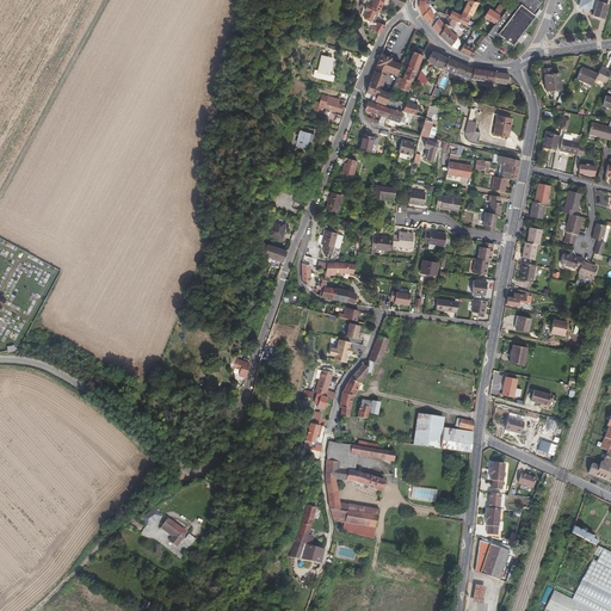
[(380,5),(382,0),(371,0),(370,6),(364,5),(363,10),(365,11),(362,19),(369,22),(371,23),(372,23),(375,16),(377,10),(378,11),(380,5)]
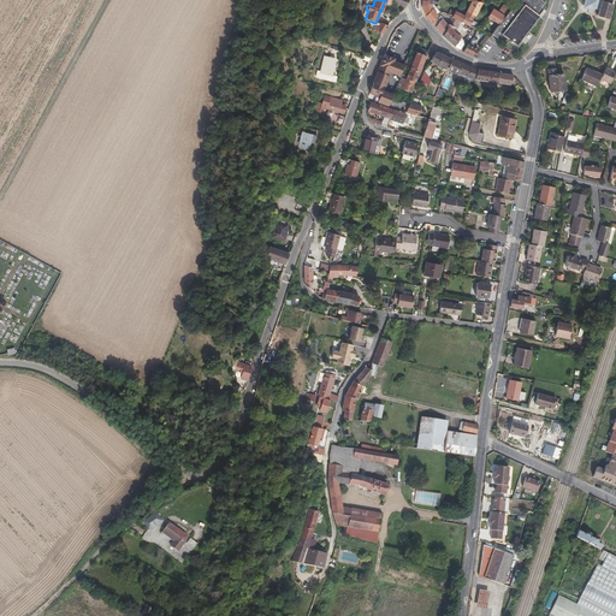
[(472,21),(468,19),(469,15),(474,17),(480,3),(472,0),(471,0),(465,16),(461,22),(462,22),(469,25),(472,21)]
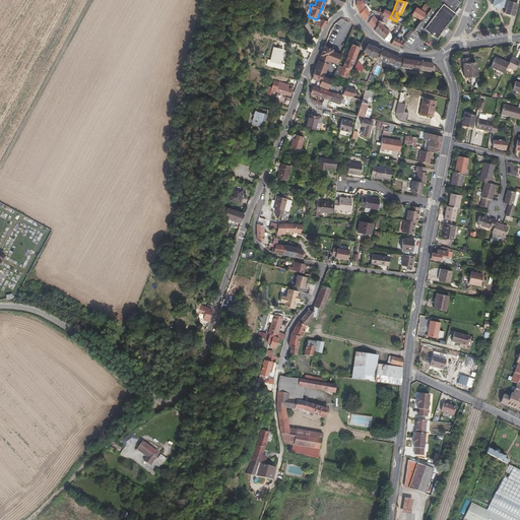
[(436,38),(454,13),(453,12),(451,11),(455,5),(458,2),(455,0),(435,0),(414,28),(427,38),(429,35),(430,36),(431,35),(436,38)]
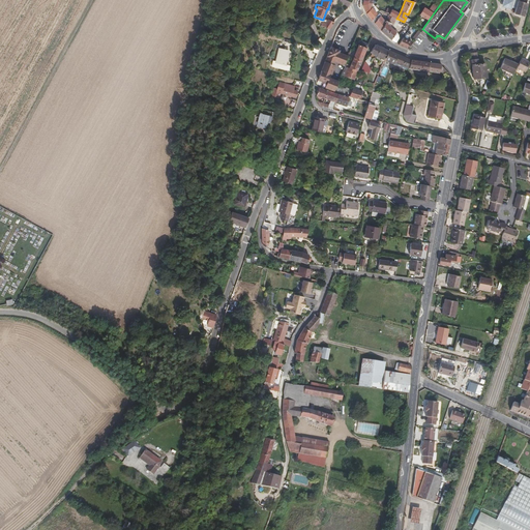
[(522,16),(525,4),(525,3),(525,0),(517,0),(514,6),(514,9),(512,13),(522,16)]
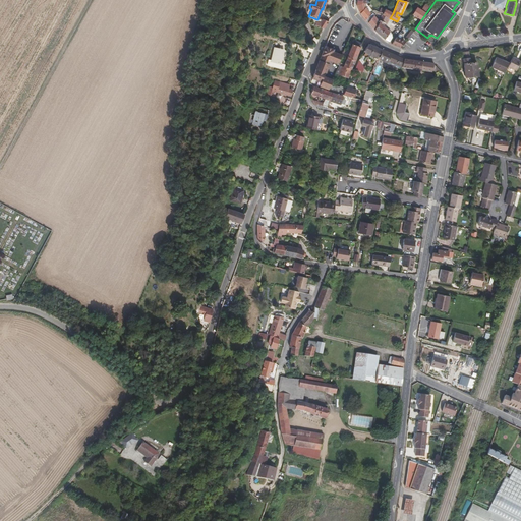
[(369,12),(364,7),(359,13),(365,19),(369,12)]
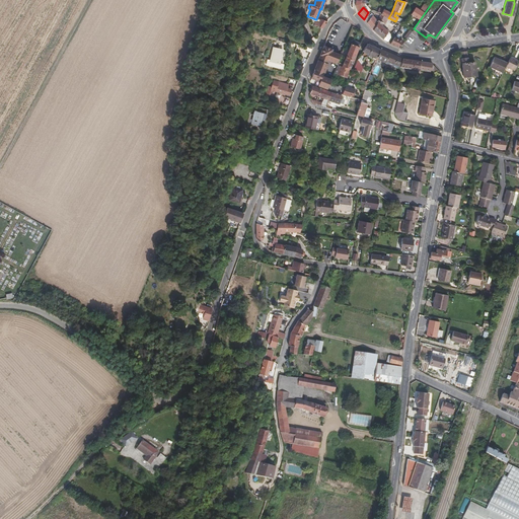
[(424,13),(414,8),(411,14),(420,19),(424,13)]
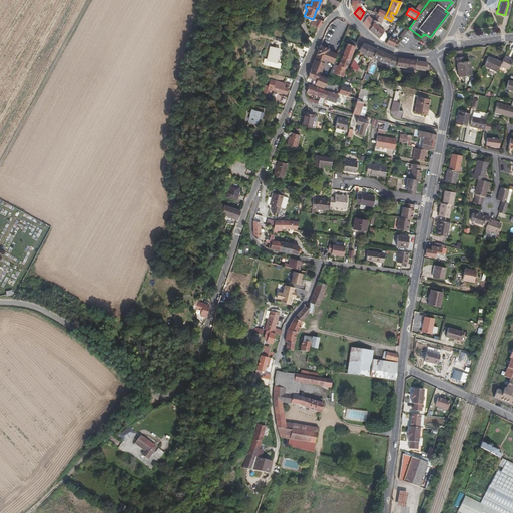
[(381,26),(385,18),(384,18),(387,13),(378,9),(378,11),(377,13),(372,21),(368,29),(378,38),(383,40),(386,36),(385,33),(377,24),(381,26)]
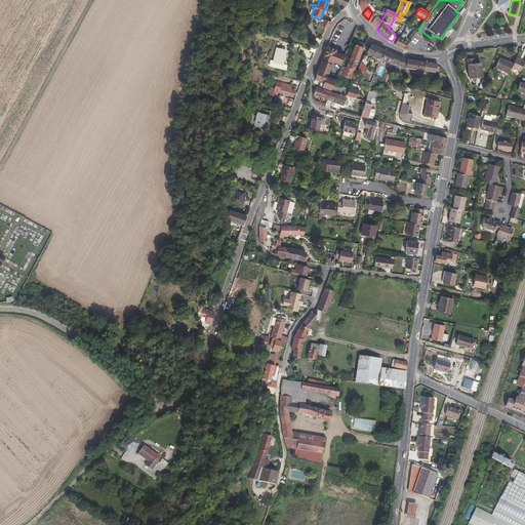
[(376,30),(380,22),(375,15),(370,23),(376,30)]
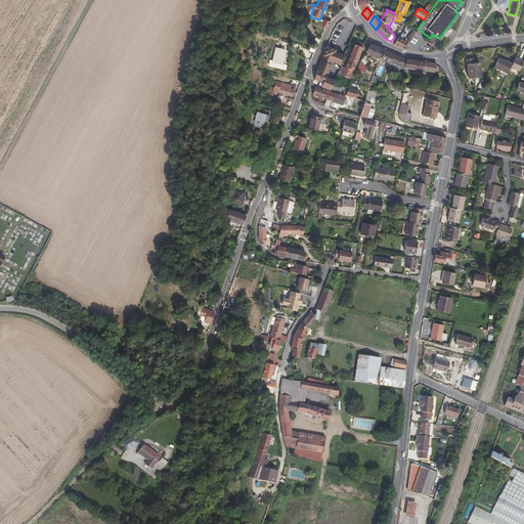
[(325,29),(330,23),(323,19),(323,20),(319,19),(318,19),(316,18),(315,22),(317,23),(316,26),(325,29)]
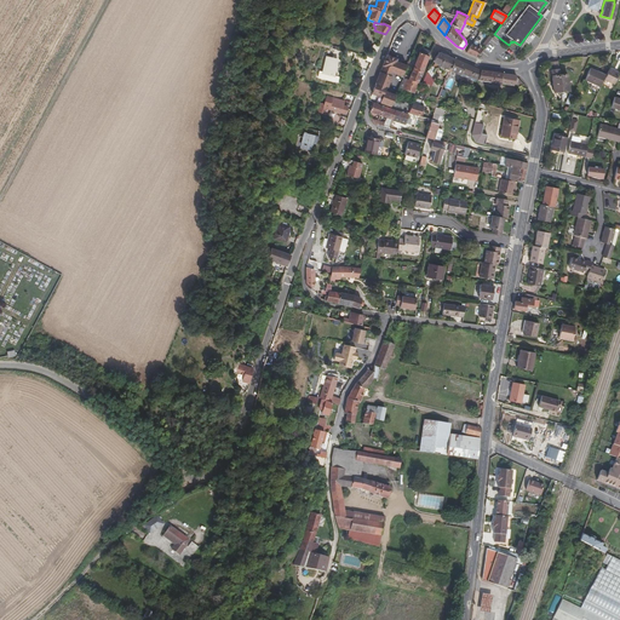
[(475,56),(481,49),(470,44),(466,51),(475,56)]
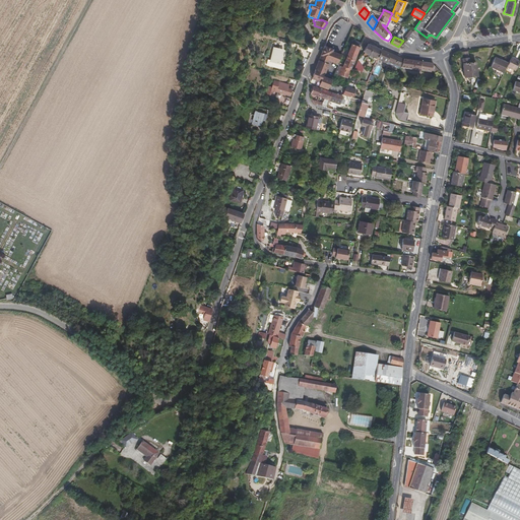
[(359,48),(362,42),(354,39),(351,45),(359,48)]
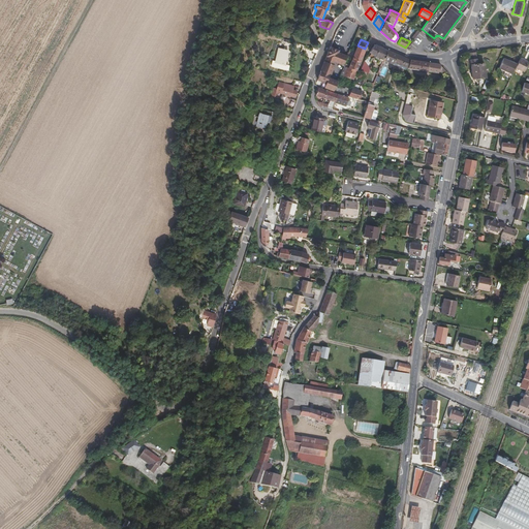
[(383,60),(387,50),(374,44),(369,53),(377,58),(383,60)]
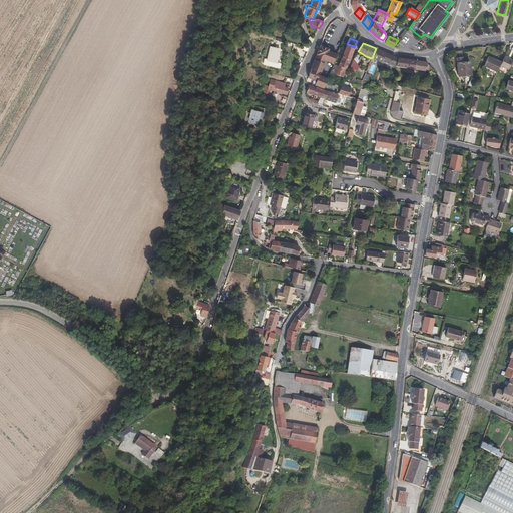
[(349,60),(354,47),(347,44),(342,57),(349,60)]
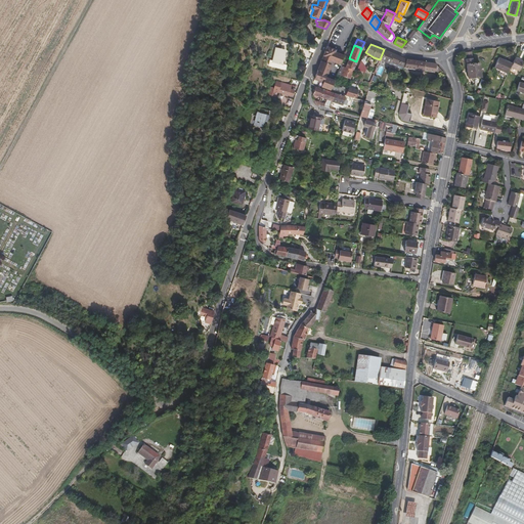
[(280,49),(275,48),(272,60),(268,59),(266,66),(282,70),(284,66),(280,64),(284,55),(279,54),(280,49)]
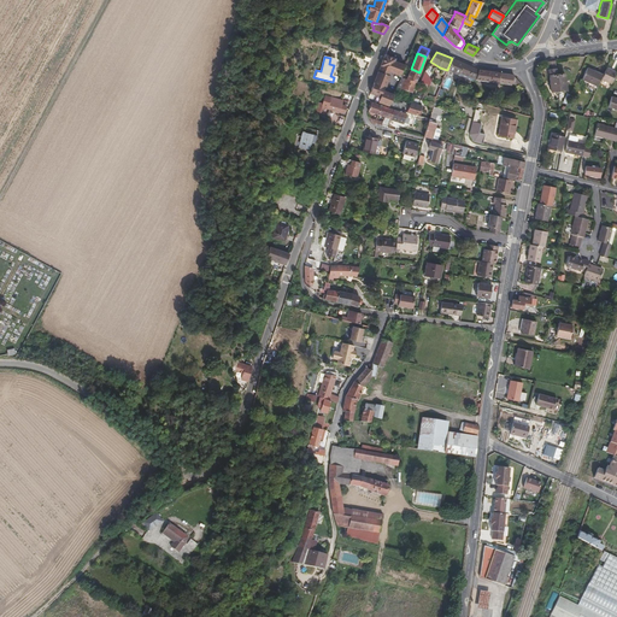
[(387,76),(388,72),(393,62),(383,57),(369,94),(376,97),(378,98),(377,103),(388,106),(391,100),(393,95),(381,90),(382,87),(387,76)]
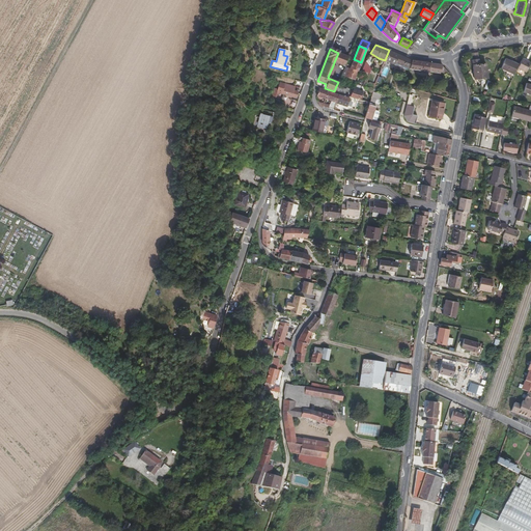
[(408,68),(411,60),(389,50),(385,60),(394,64),(395,63),(408,68)]
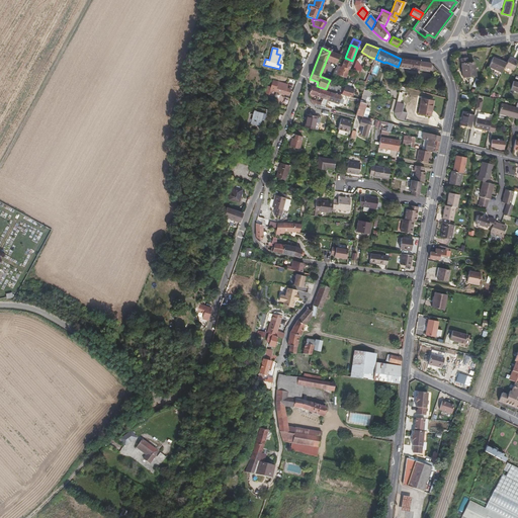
[(335,64),(339,55),(330,52),(326,61),(335,64)]
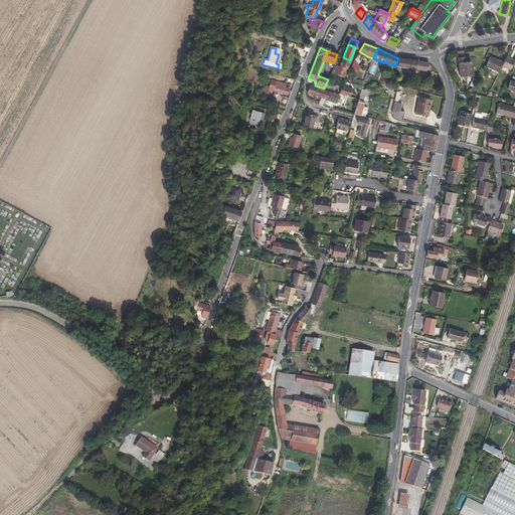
[(464,62),(463,51),(456,52),(457,63),(458,63),(459,76),(465,76),(464,62)]
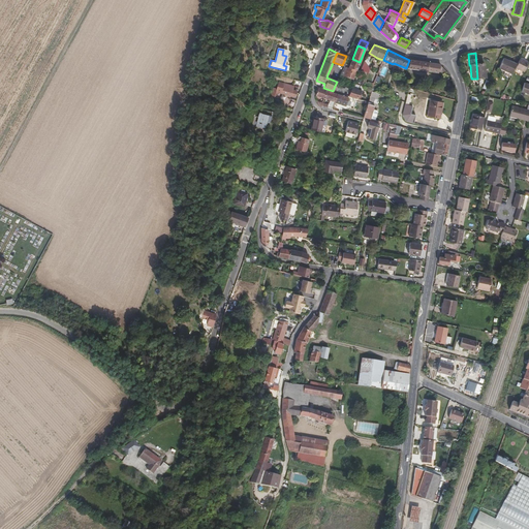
[(511,73),(516,64),(502,58),(498,67),(504,70),(511,73)]
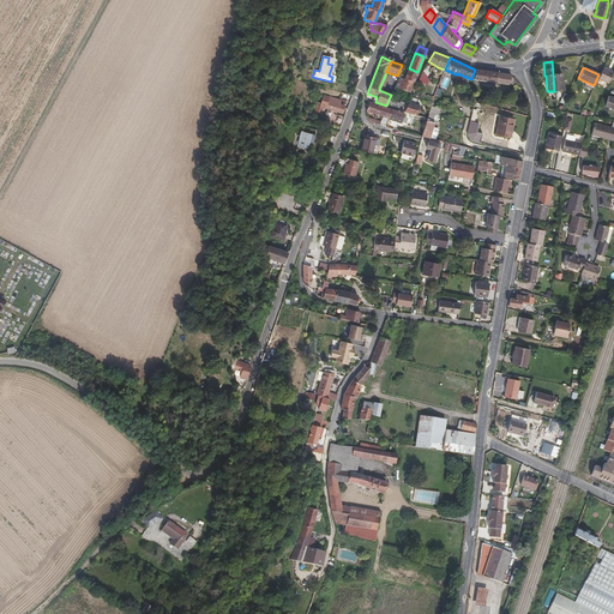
[(413,83),(417,72),(409,68),(404,79),(413,83)]
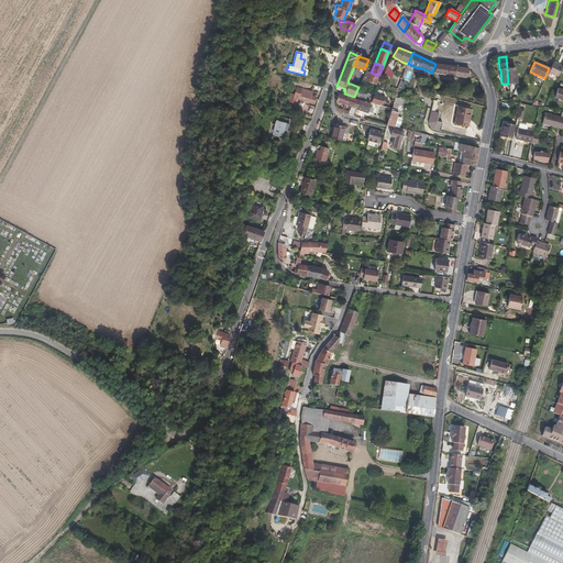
[(558,77),(562,66),(553,63),(549,73),(558,77)]
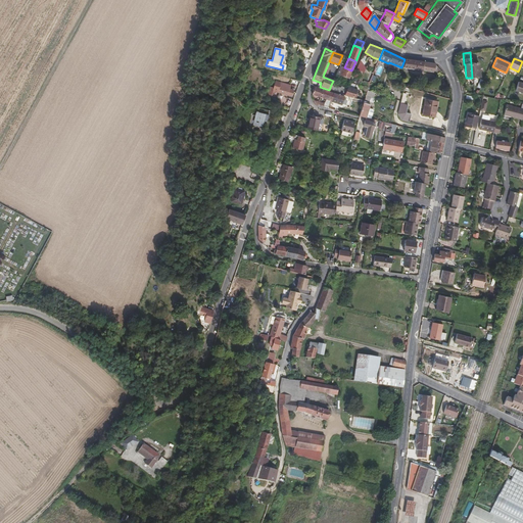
[(437,66),(435,63),(405,59),(401,67),(400,70),(402,72),(403,67),(436,72),(437,66)]
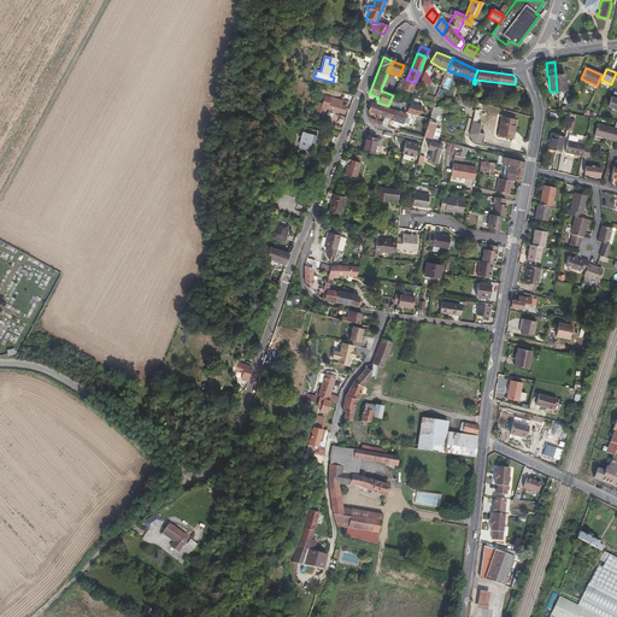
[(411,93),(415,83),(406,80),(401,77),(397,88),(411,93)]
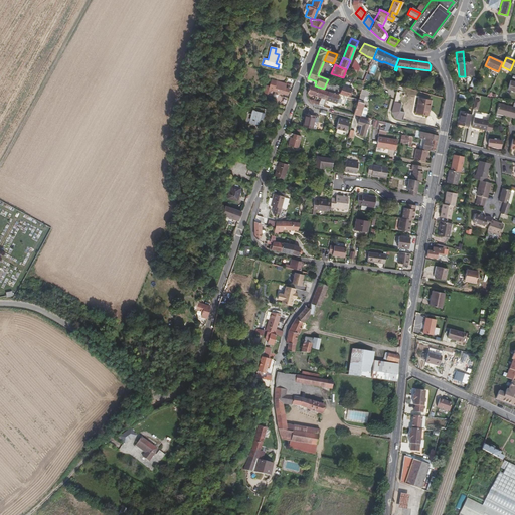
[(286,95),(288,89),(284,88),(285,84),(276,81),(273,91),(286,95)]
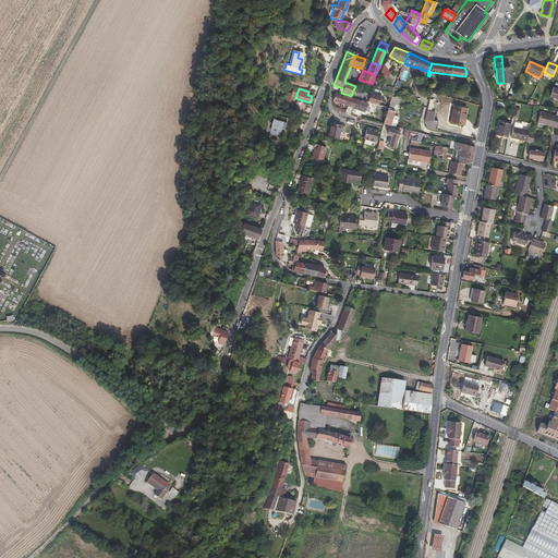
[(367,96),(353,91),(351,96),(365,101),(367,96)]
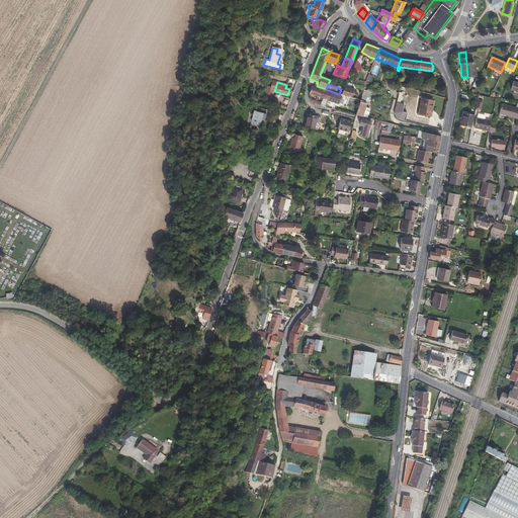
[(317,96),(320,88),(312,85),(309,93),(317,96)]
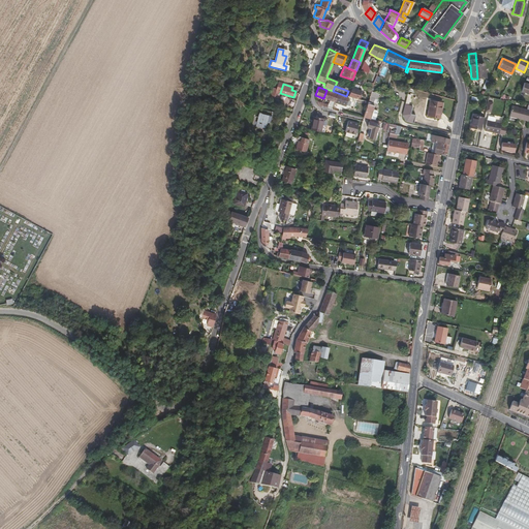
[(359,97),(361,92),(352,89),(348,96),(358,99),(359,97)]
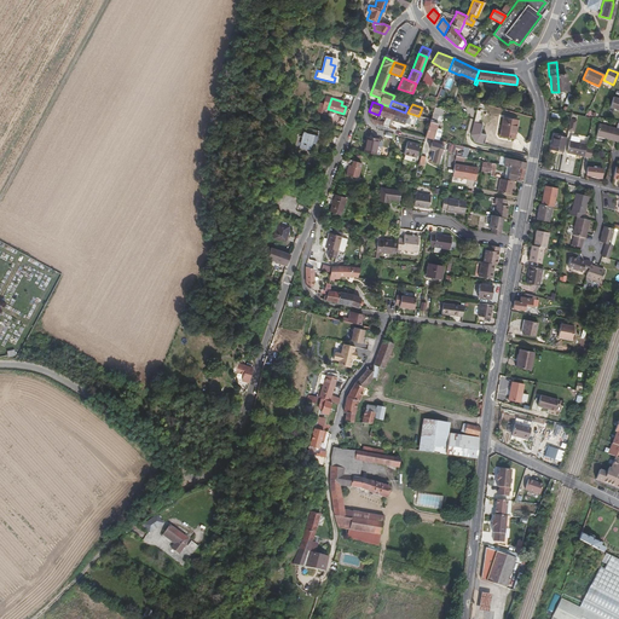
[(391,120),(394,110),(382,105),(379,115),(389,119),(386,127),(387,127),(391,120)]
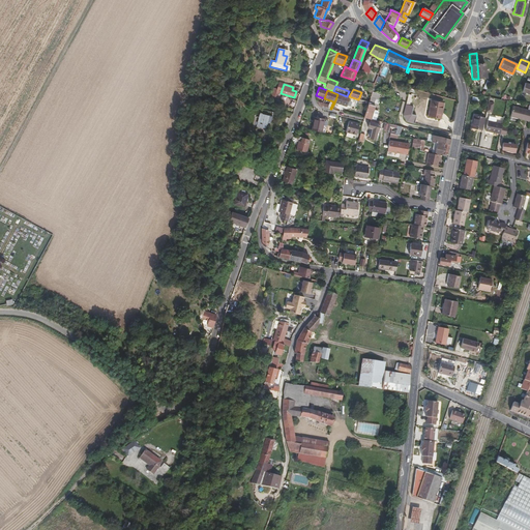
[(374,110),(375,107),(372,106),(373,104),(374,104),(375,99),(377,100),(380,93),(373,90),(369,100),(367,102),(363,118),(370,119),(371,119),(374,110)]
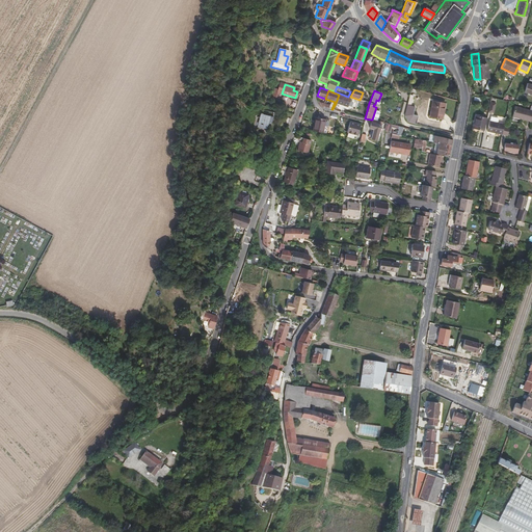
[(346,107),(350,99),(339,95),(336,103),(346,107)]
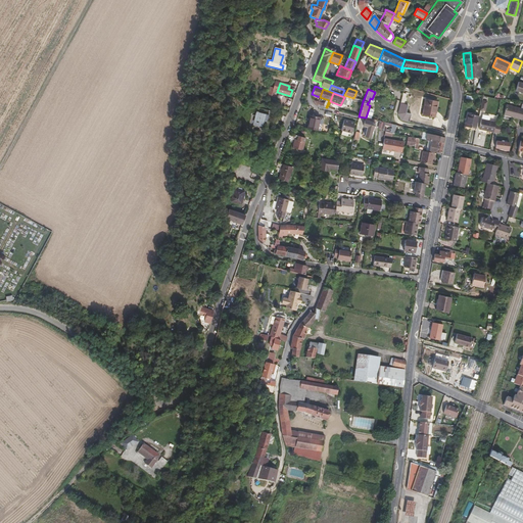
[(434,116),(438,100),(427,97),(423,114),(434,116)]
